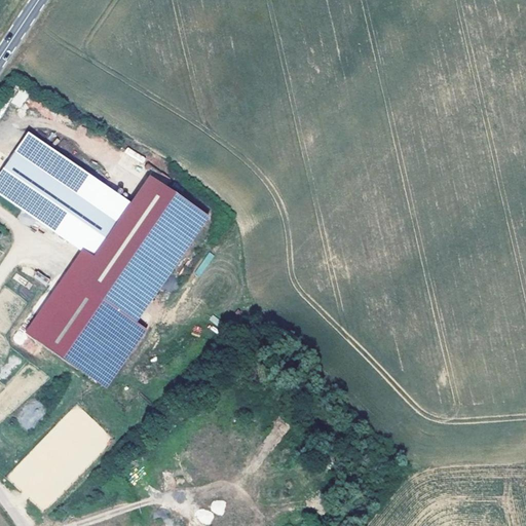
[(10,103),(20,108),(29,95),(20,88),(10,103)]
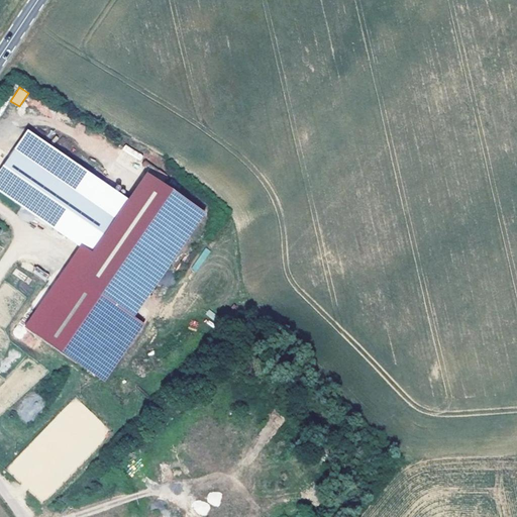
[(27,131),(0,170),(0,190),(91,253),(127,200),(27,131)]
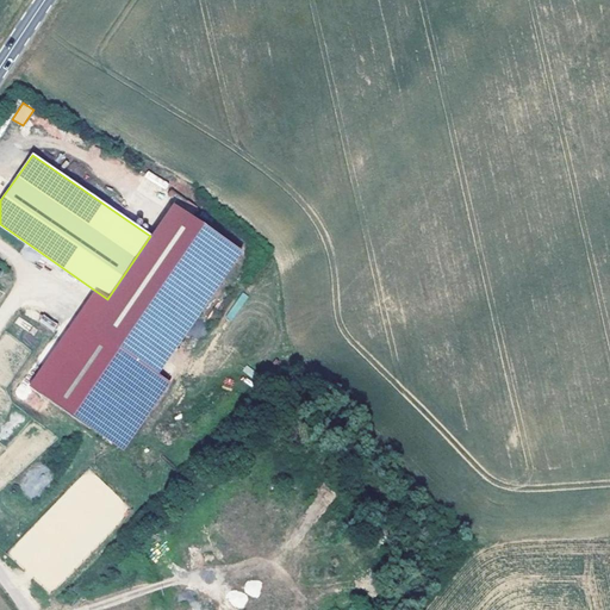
[(148,170),(144,176),(165,190),(168,184),(148,170)]
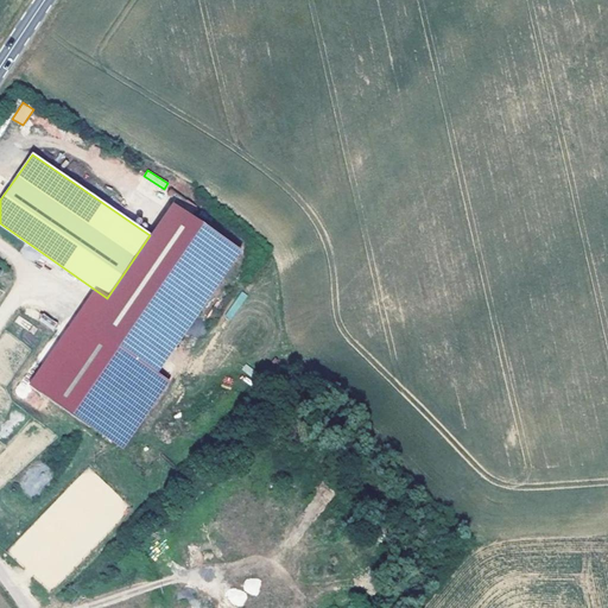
[(238,251),(171,206),(150,235),(107,298),(87,327),(153,373),(238,251)]
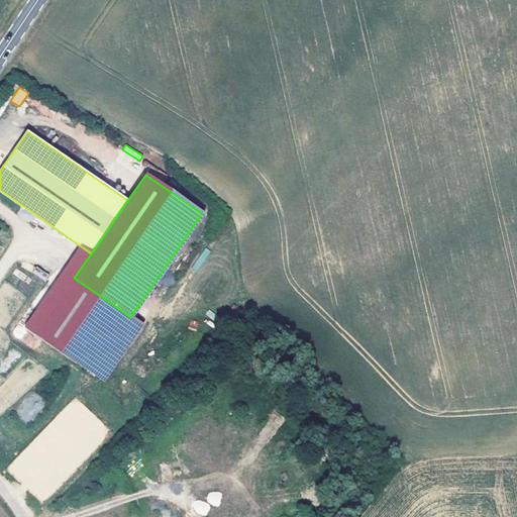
[(68,404),(5,469),(41,504),(111,431),(88,410),(81,417),(68,404)]
